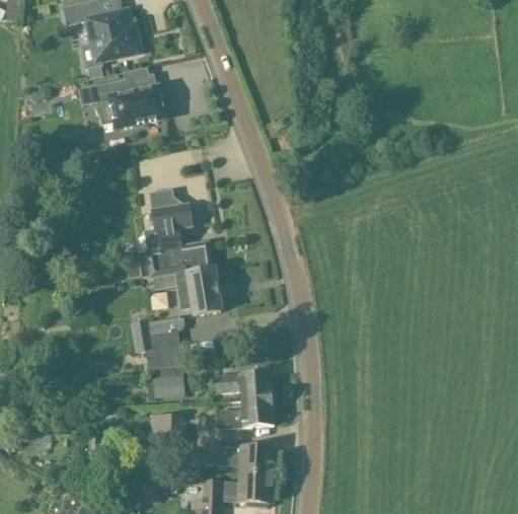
[(89,0),(62,6),(65,25),(84,21),(88,43),(79,45),(84,69),(87,69),(89,78),(102,75),(100,66),(103,66),(102,62),(143,54),(136,19),(131,20),(128,6),(121,7),(97,12),(94,0),(89,0)]
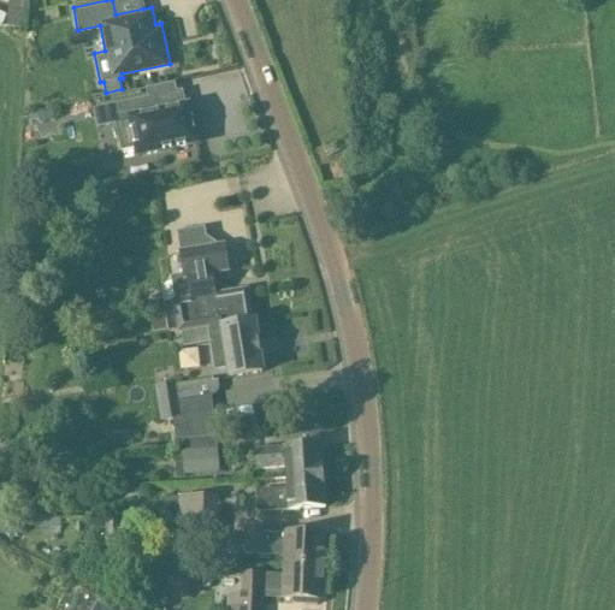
[(182,87),(176,88),(147,94),(116,101),(119,119),(116,120),(120,147),(136,144),(137,152),(195,140),(187,102),(184,102),(182,87)]
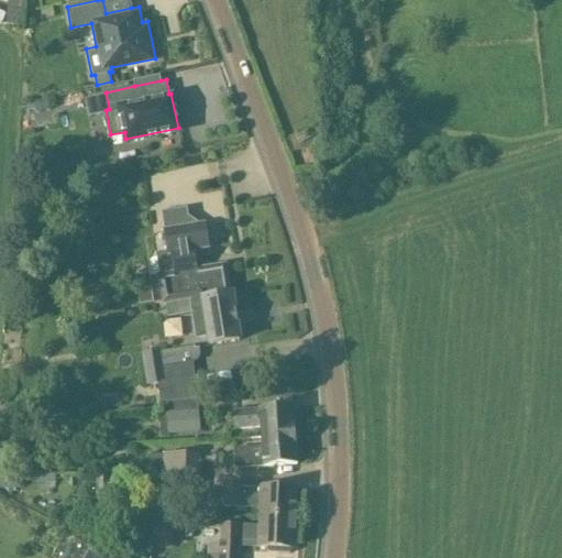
[(167,272),(161,273),(167,315),(194,310),(197,335),(208,332),(210,342),(234,338),(239,338),(237,321),(238,321),(235,307),(233,307),(231,292),(228,292),(223,263),(196,267),(193,245),(207,243),(204,222),(201,222),(164,228),(162,229),(165,248),(166,253),(169,252),(173,271),(167,272)]
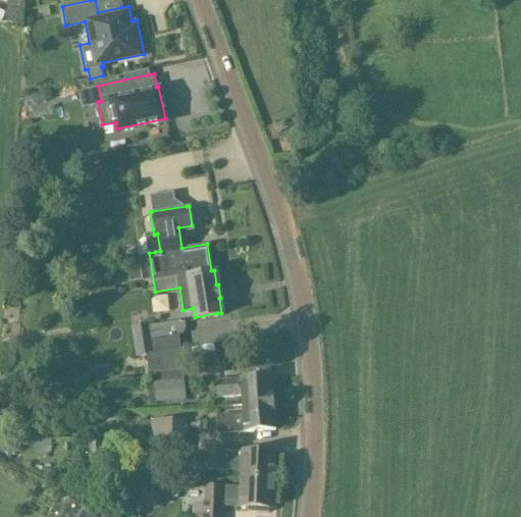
[(148,321),(131,323),(135,354),(145,353),(148,370),(155,369),(155,371),(183,368),(179,346),(165,348),(163,334),(177,331),(186,330),(184,319),(179,319),(179,317),(148,322),(148,321)]
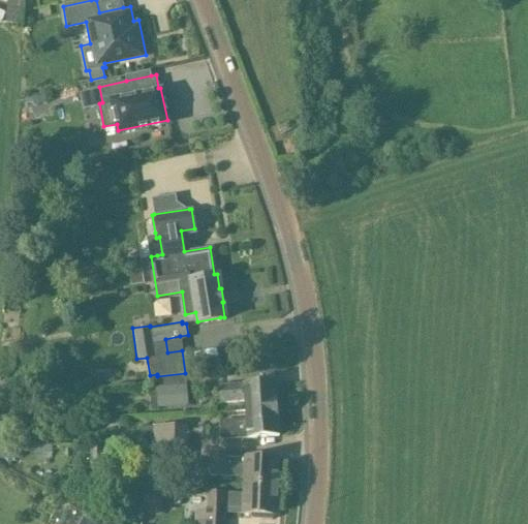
[(188,402),(185,373),(157,376),(158,383),(148,384),(151,405),(188,402)]
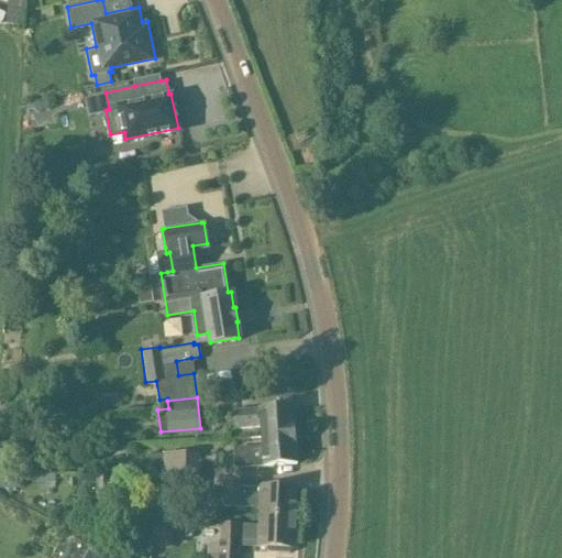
[(260,426),(261,434),(295,431),(294,403),(231,406),(232,427),(260,426)]
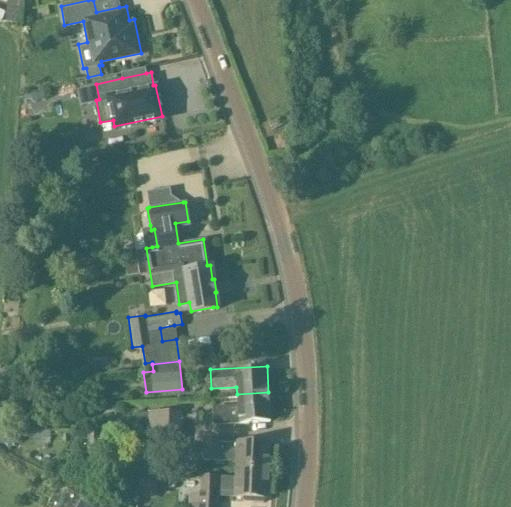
[(213,422),(238,420),(270,418),(268,392),(237,394),(237,402),(212,404),(213,422)]
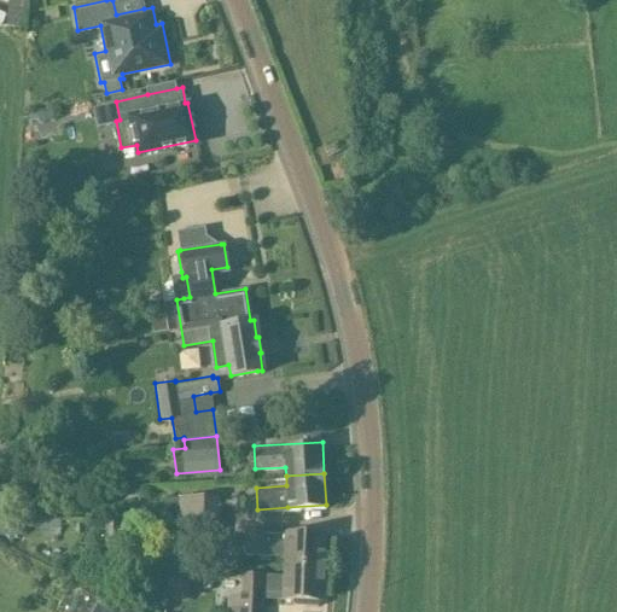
[(179,494),(180,520),(220,519),(220,494),(179,494)]
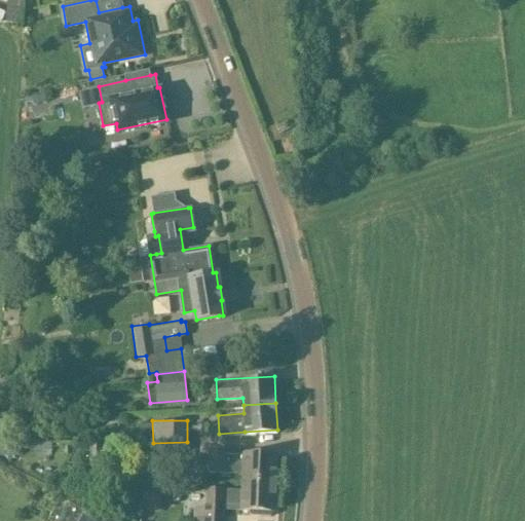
[(187,462),(187,442),(153,443),(153,463),(187,462)]
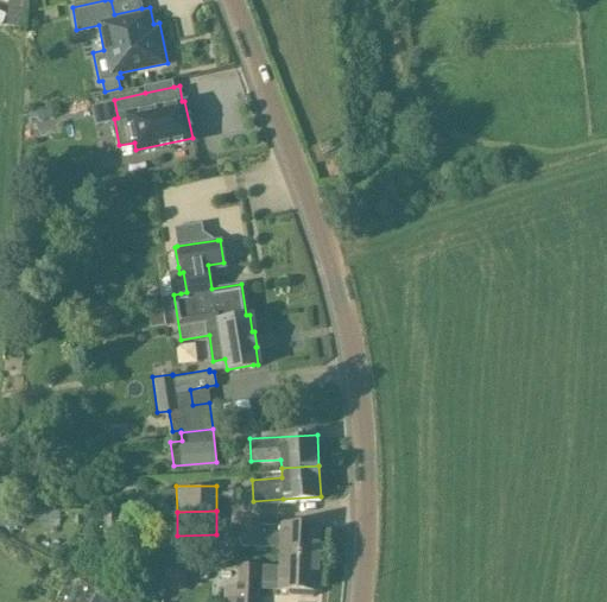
[(280,545),(280,555),(318,556),(321,524),(239,520),(239,544),(280,545)]
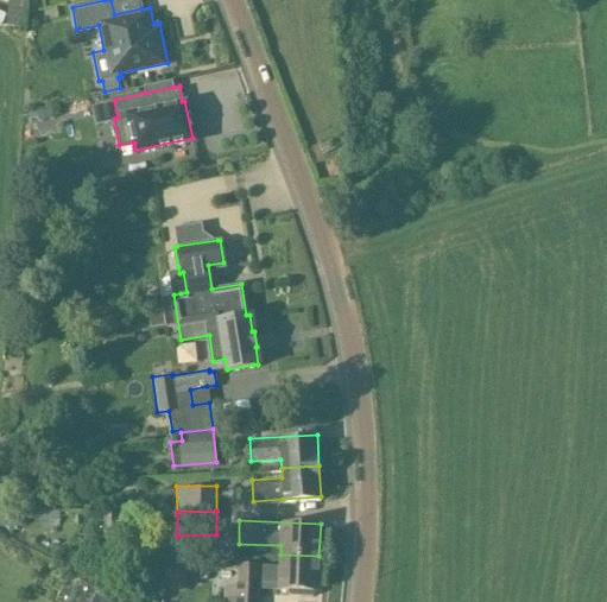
[(225,583),(223,601),(257,601),(258,585),(279,587),(288,587),(288,590),(290,593),(313,594),(315,590),(315,588),(317,588),(318,556),(280,555),(279,563),(239,562),(238,583),(225,583)]
